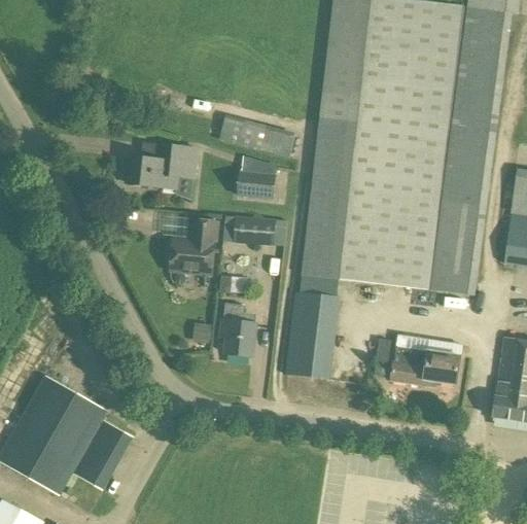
[(467,0),(467,2),(462,2),(461,4),(426,0),(332,0),(301,273),(340,278),(340,279),(475,294),(513,12),(518,13),(520,0),(467,0)]
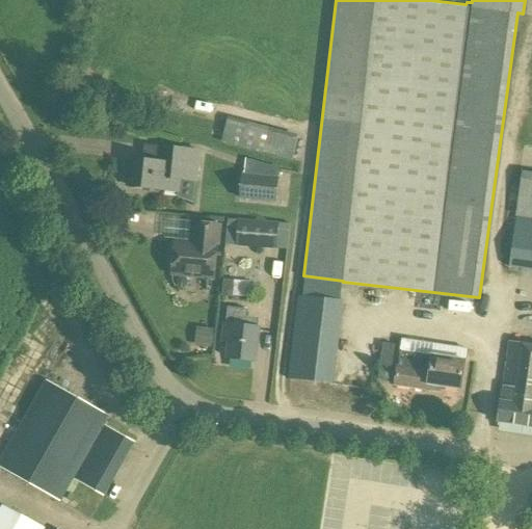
[(293,148),(296,132),(228,114),(223,130),(293,148)]
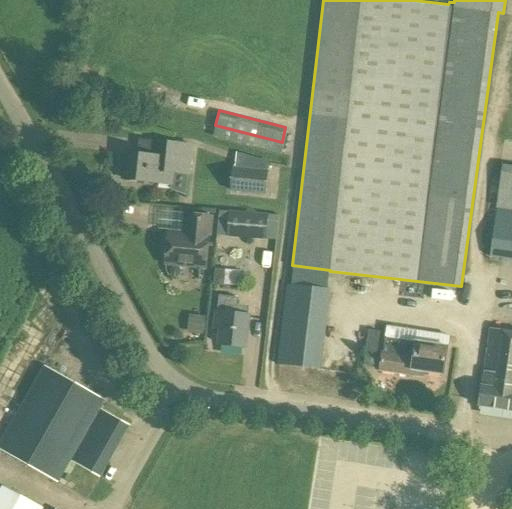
[(188,173),(192,141),(158,138),(157,154),(128,151),(126,177),(171,182),(172,171),(188,173)]
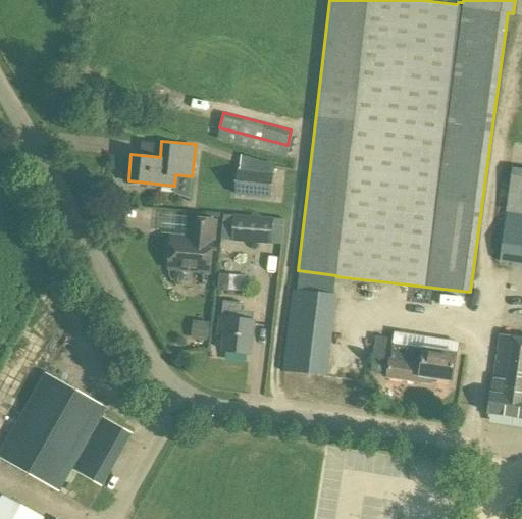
[(521,167),(512,166),(499,259),(521,262),(521,336),(500,333),(488,411),(521,416),(521,167)]
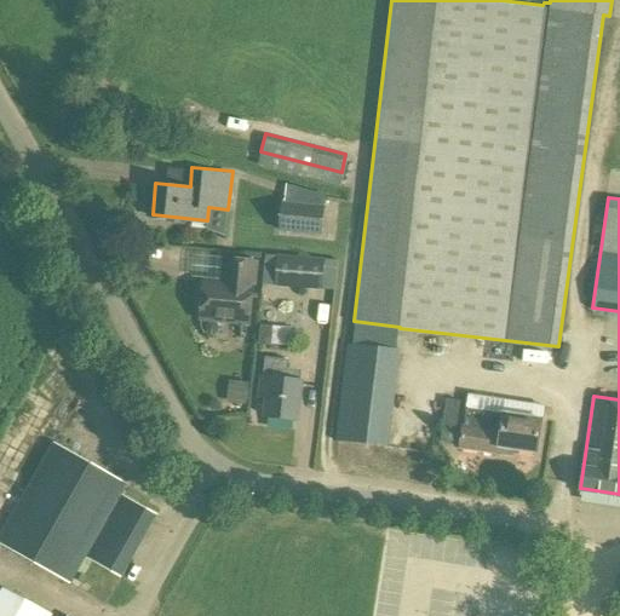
[(321,232),(323,205),(281,201),(279,229),(321,232)]
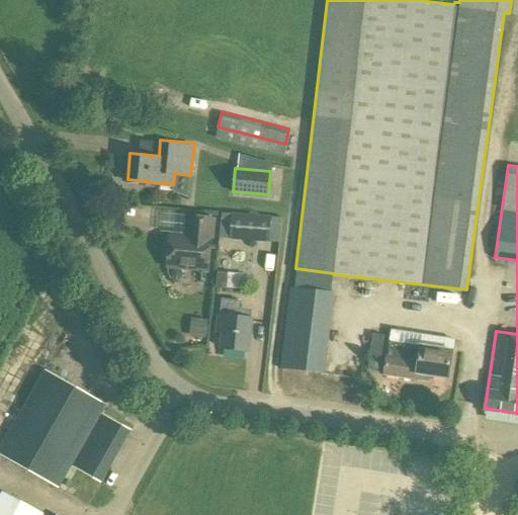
[(268,240),(270,213),(232,210),(230,237),(268,240)]
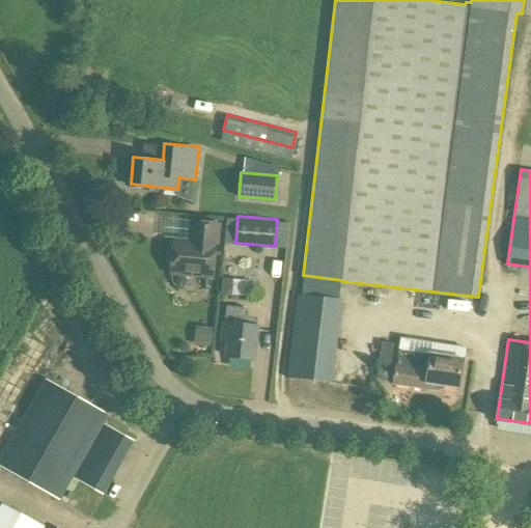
[(214,274),(219,222),(194,219),(192,241),(175,239),(172,270),(214,274)]
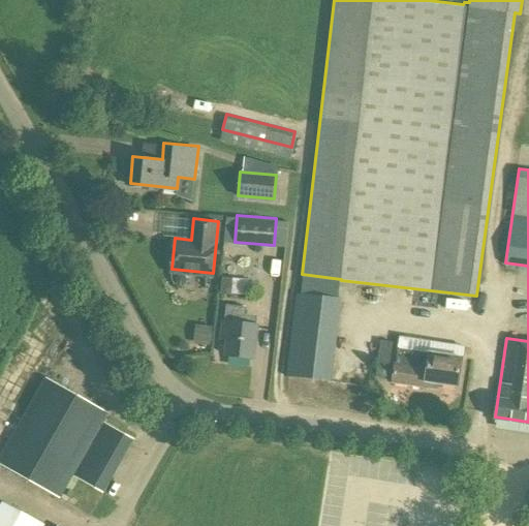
[(339,297),(341,280),(341,279),(302,274),(300,292),(296,292),(286,375),(331,380),(341,297),(339,297)]
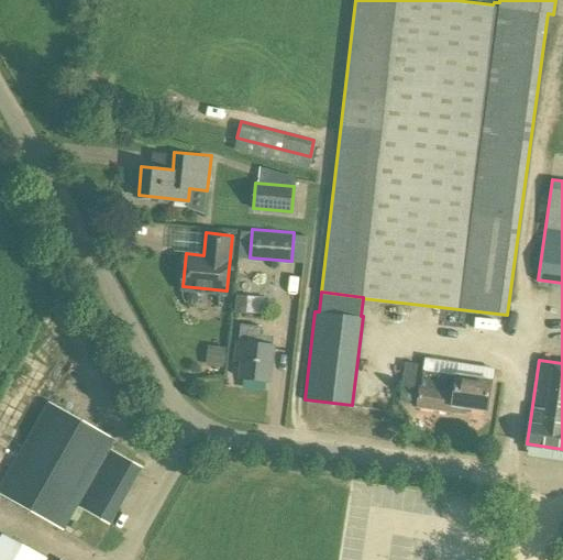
[(268,379),(273,339),(260,338),(261,326),(241,324),(236,359),(243,360),(242,376),(268,379)]
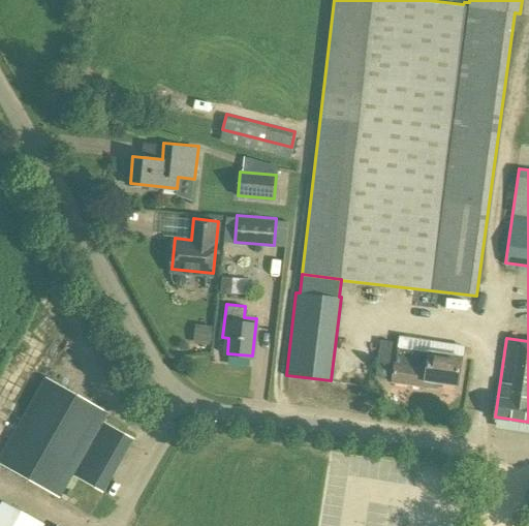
[(458,384),(462,357),(429,351),(430,340),(399,336),(393,380),(432,387),(433,381),(458,384)]
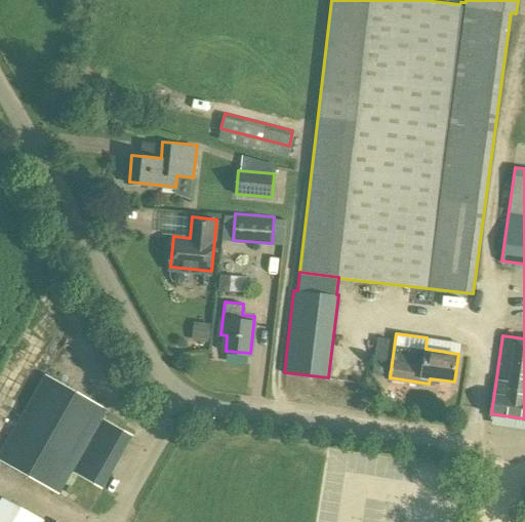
[(387,360),(390,337),(377,336),(374,358),(387,360)]
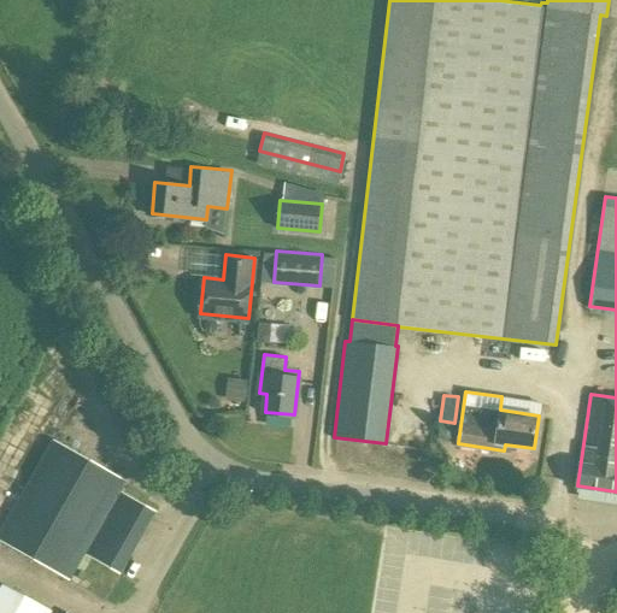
[(454,428),(447,423),(439,426),(438,435),(445,441),(453,436),(454,428)]
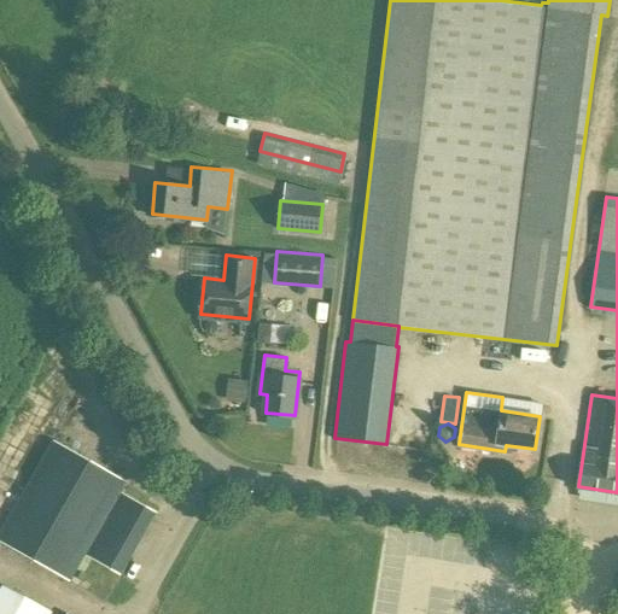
[(0,539),(69,579),(126,479),(54,439),(0,533),(0,539)]
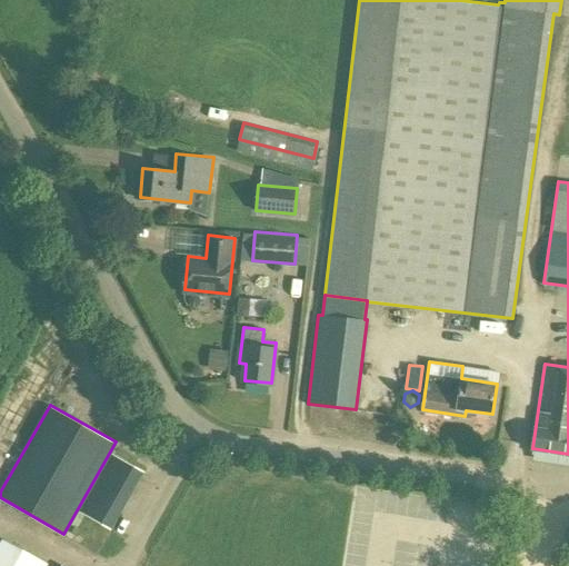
[(0,565),(43,565),(46,563),(2,538),(0,540),(0,565)]
